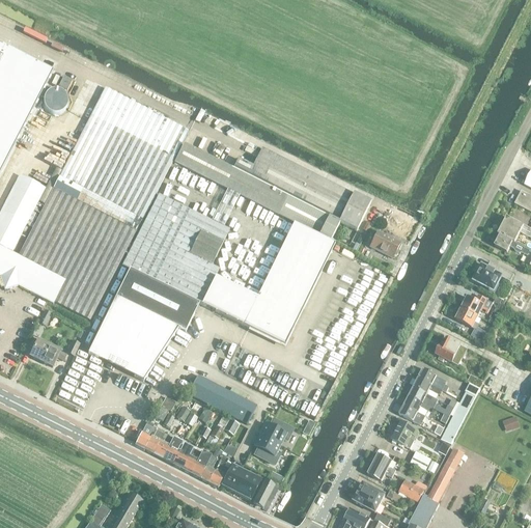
[(0,42),(0,275),(4,288),(18,284),(53,302),(54,300),(89,318),(136,229),(142,217),(188,129),(105,86),(53,187),(19,253),(0,244),(0,171),(53,70),(0,42)]
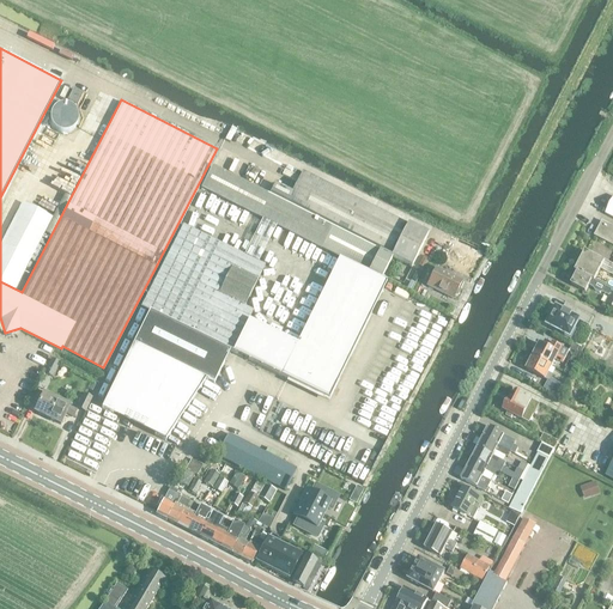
[(73,86),(67,98),(77,103),(83,91),(73,86)]
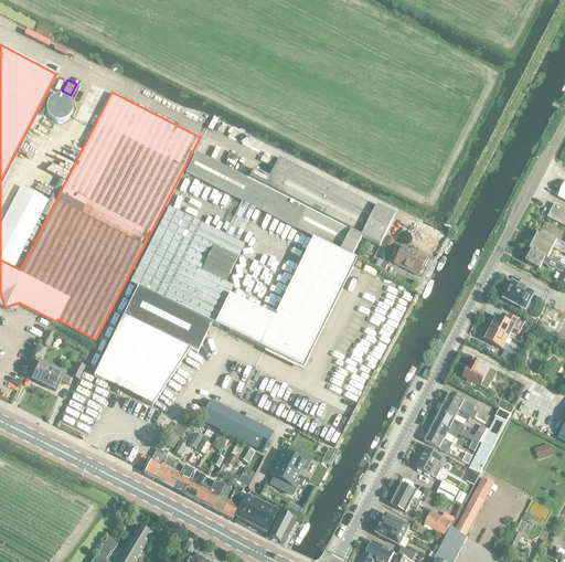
[(74,103),(59,89),(44,107),(61,120),(74,103)]
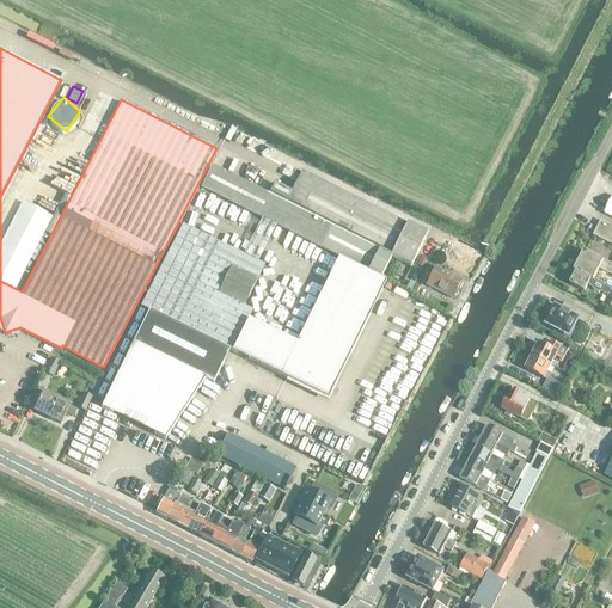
[(212,164),(201,184),(380,276),(391,255),(410,264),(427,232),(301,169),(291,190),(274,182),(268,192),(212,164)]
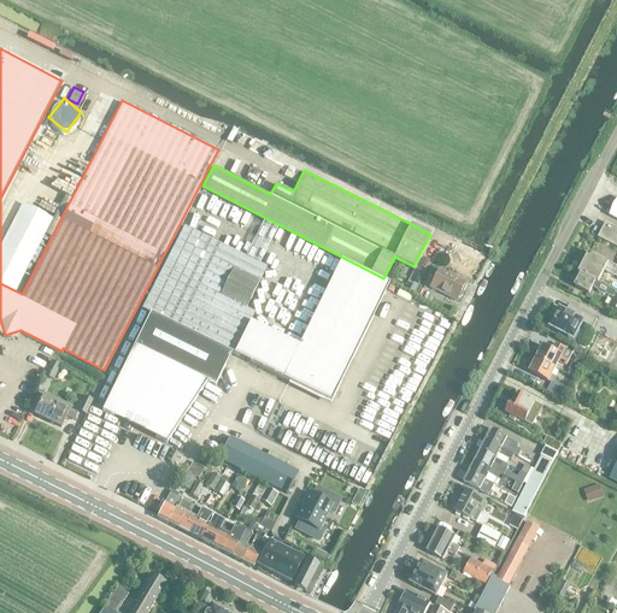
[(52,216),(22,201),(0,243),(0,283),(15,290),(52,216)]
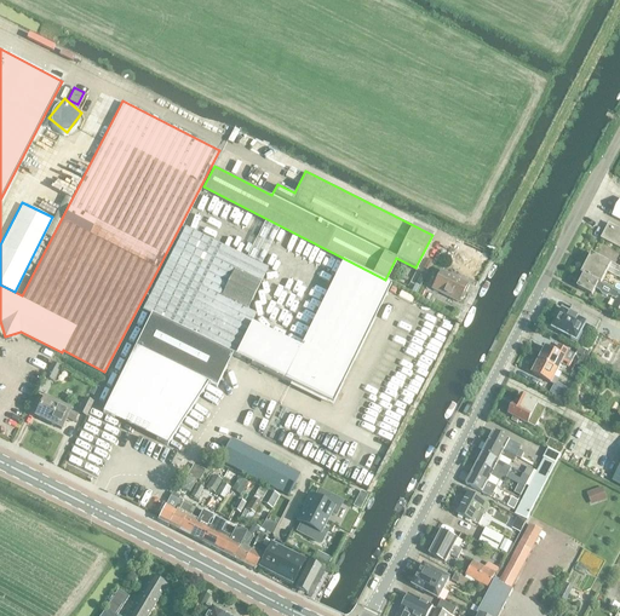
[(619,225),(609,220),(601,236),(619,246),(619,225)]
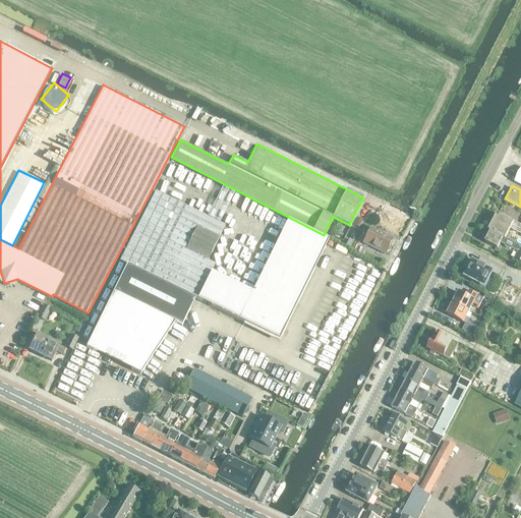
[(215,262),(208,257),(225,223),(155,188),(119,259),(127,262),(113,290),(181,324),(195,295),(197,297),(211,270),(215,262)]
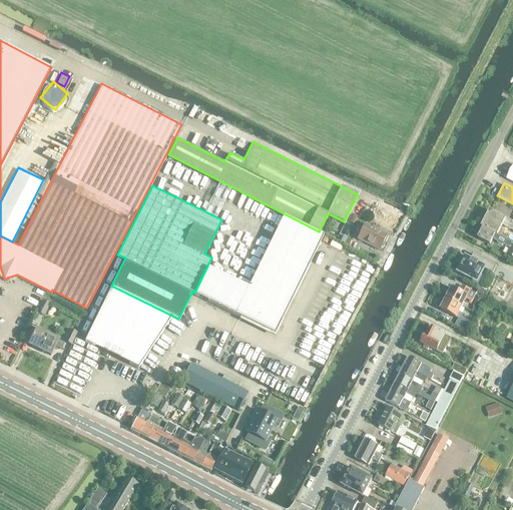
[(482,224),(483,225),(497,232),(502,222),(512,227),(512,218),(506,215),(505,216),(490,208),(482,224)]
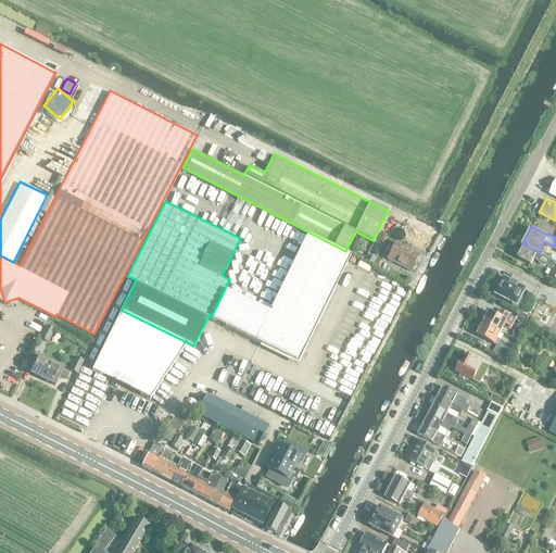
[(269,310),(225,288),(211,317),(298,361),(351,253),(307,233),(269,310)]
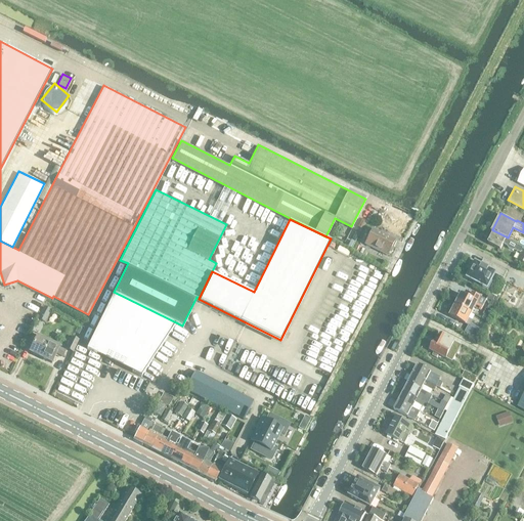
[(387,253),(394,239),(373,227),(365,242),(387,253)]
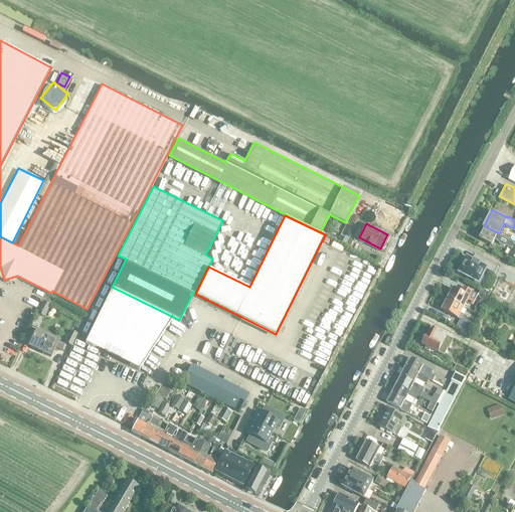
[(499,233),(485,226),(480,236),(492,242),(494,237),(498,239),(499,241),(503,243),(506,243),(508,238),(499,233)]
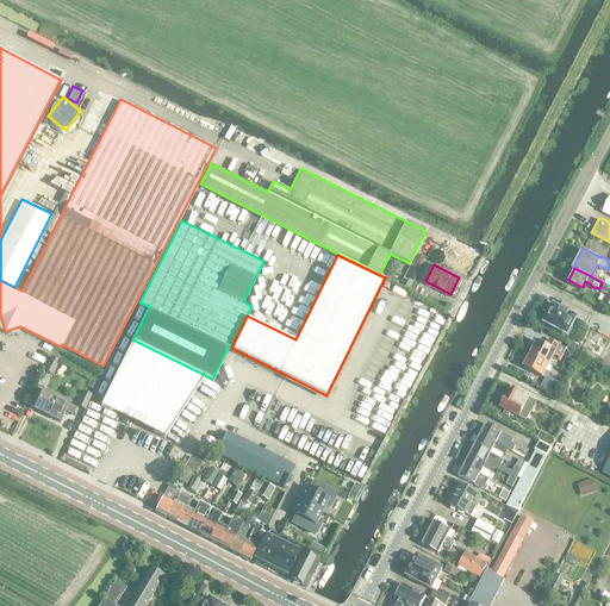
[(591,313),(562,299),(559,306),(554,304),(549,311),(548,311),(545,318),(546,318),(545,320),(561,329),(560,330),(568,333),(572,325),(571,324),(576,316),(586,322),(591,313)]
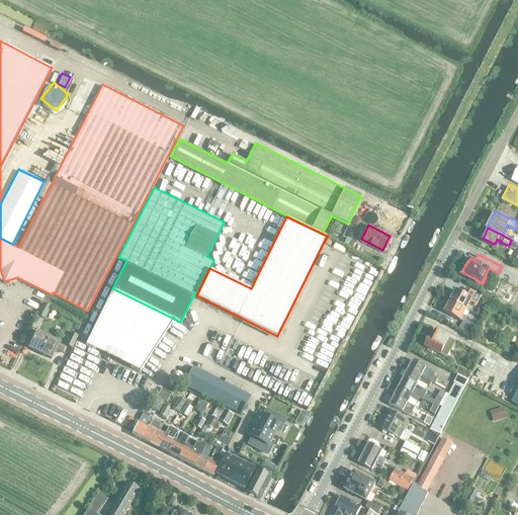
[(450,297),(449,299),(465,308),(468,301),(475,304),(481,293),(466,286),(463,292),(455,288),(453,292),(451,292),(449,296),(450,297)]
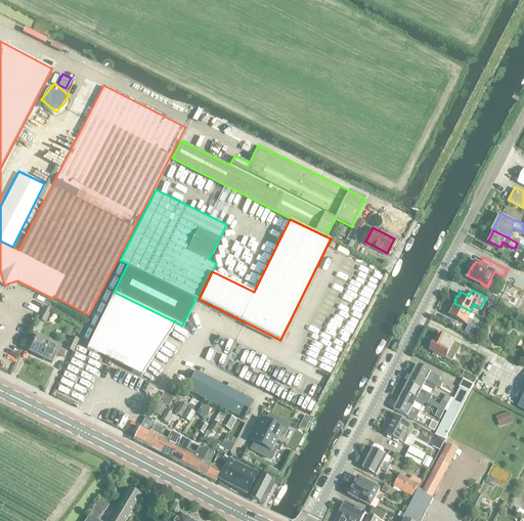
[(489,291),(487,296),(492,298),(489,303),(493,305),(498,296),(489,291)]
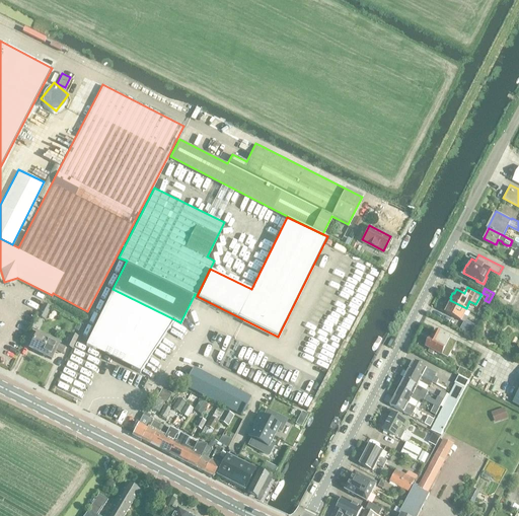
[(173,319),(113,289),(85,344),(140,371),(173,319)]
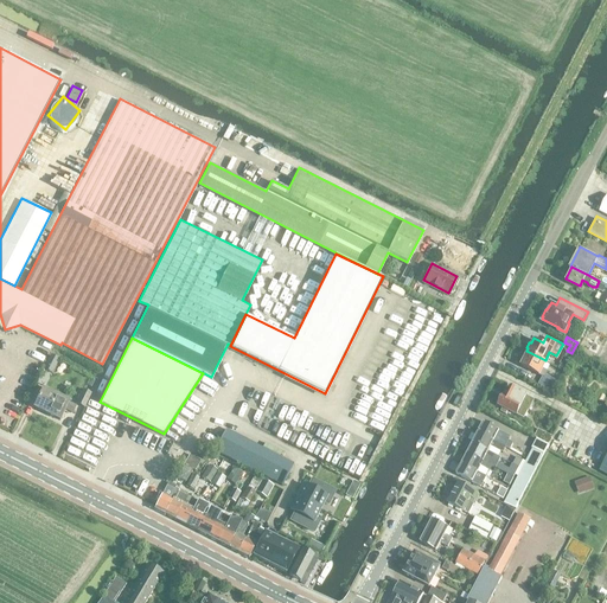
[(545,360),(526,351),(521,363),(540,372),(544,374),(547,369),(542,366),(545,360)]
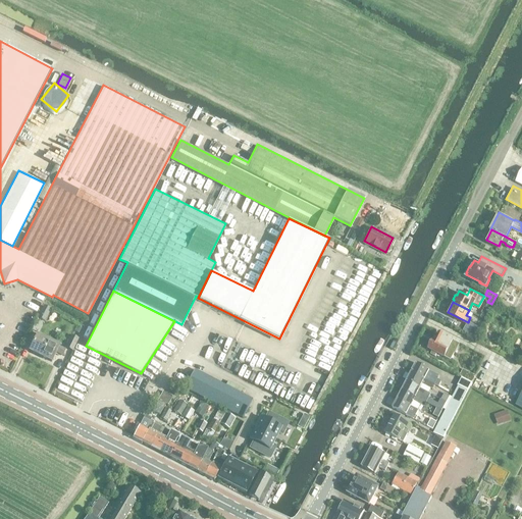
[(37,315),(45,319),(51,307),(43,303),(37,315)]
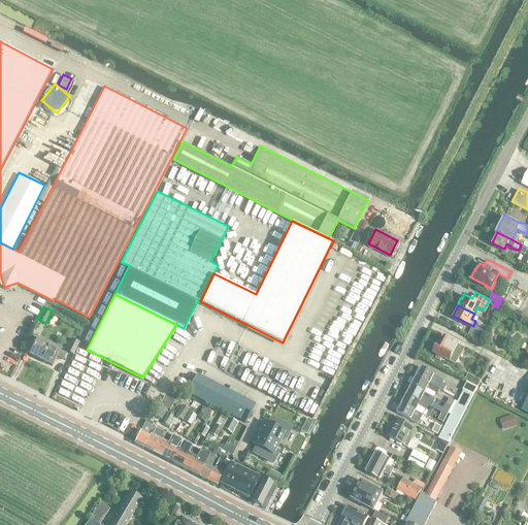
[(486,330),(479,326),(474,335),(481,338),(486,330)]
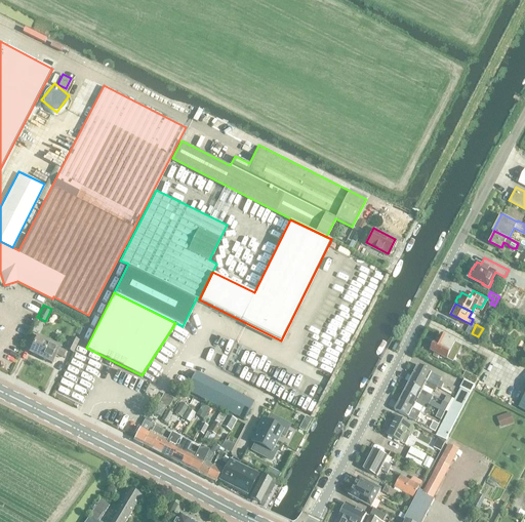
[(30,351),(41,356),(49,338),(51,334),(54,327),(49,325),(46,331),(44,336),(38,333),(30,351)]
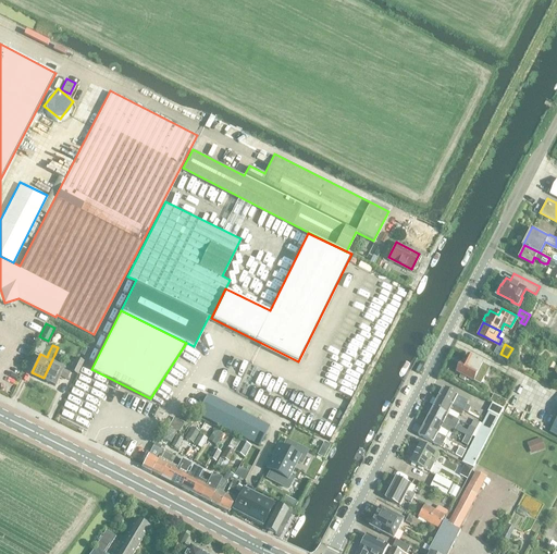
[(484,361),(468,353),(462,364),(460,365),(459,368),(459,369),(458,371),(474,379),(481,382),(485,373),(479,370),(481,368),(486,371),(491,365),(484,361)]
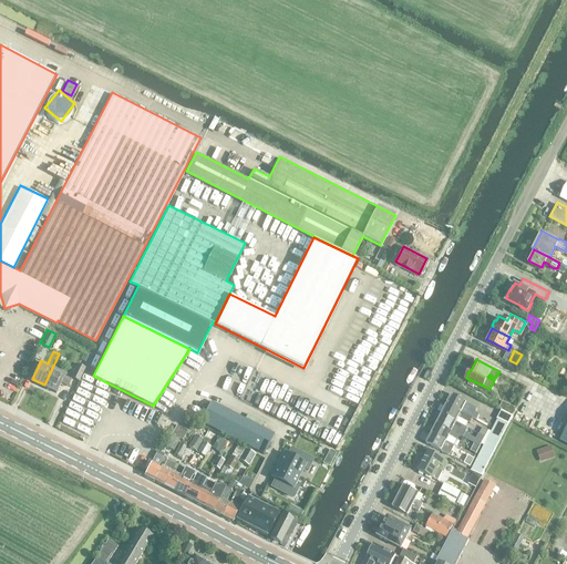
[(71,375),(79,379),(85,366),(78,361),(71,375)]
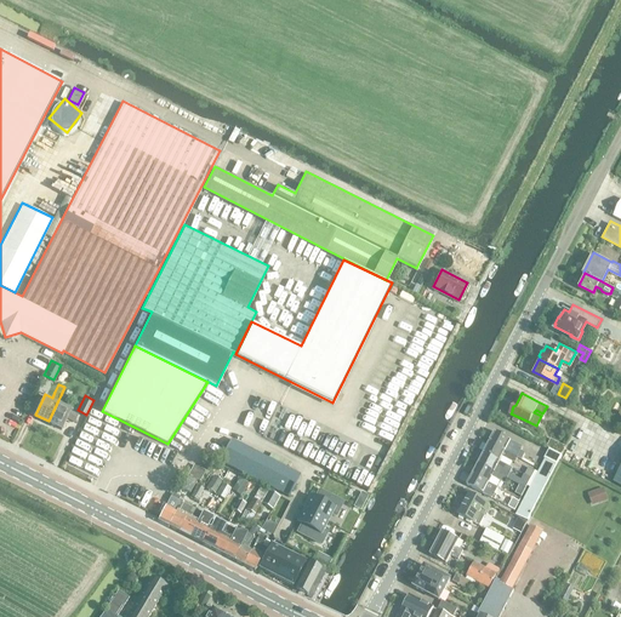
[(58,400),(49,421),(61,427),(67,415),(74,418),(78,412),(72,409),(72,407),(58,400)]
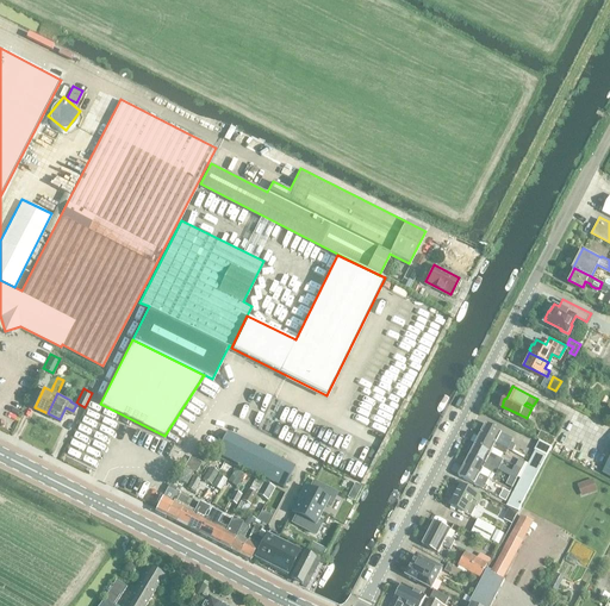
[(277,418),(278,407),(267,406),(266,417),(277,418)]
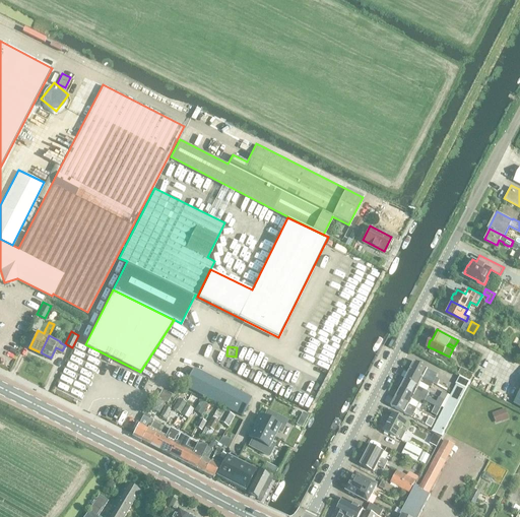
[(409,369),(434,382),(437,383),(440,377),(433,374),(426,371),(428,367),(414,360),(409,369)]
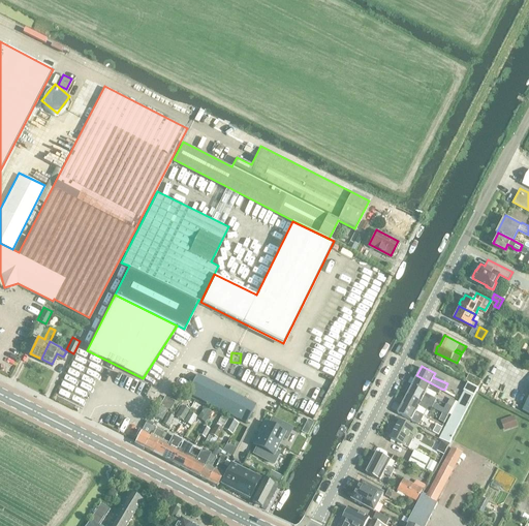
[(187,391),(241,418),(246,421),(255,402),(196,372),(187,391)]
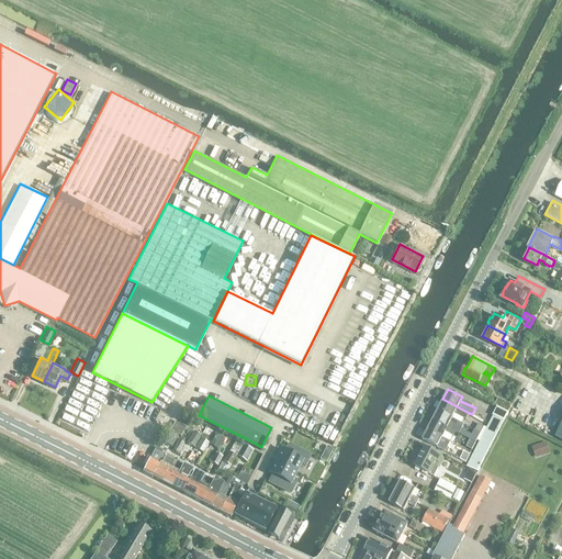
[(438,409),(452,416),(454,412),(465,417),(469,413),(442,399),(438,409)]
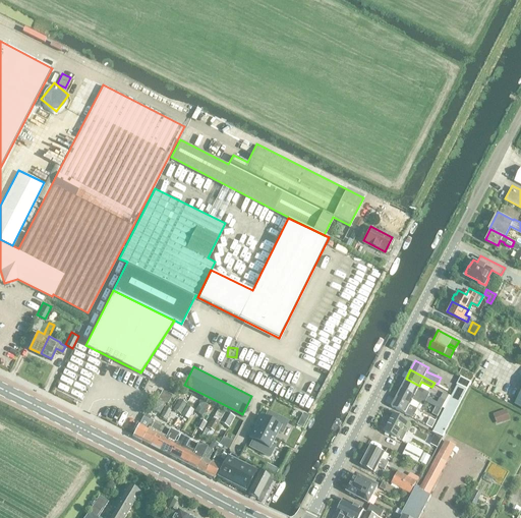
[(468,381),(460,376),(457,383),(443,410),(432,429),(442,434),(468,381)]
